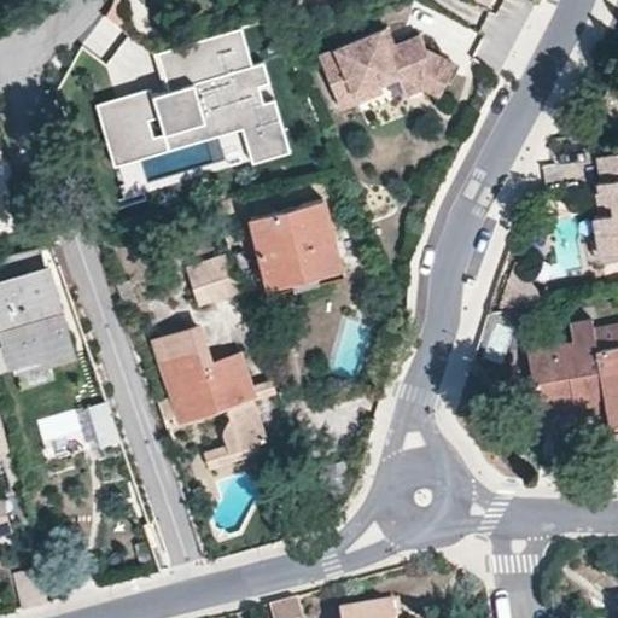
[(395,44),(386,25),(380,29),(388,46),(395,44)]
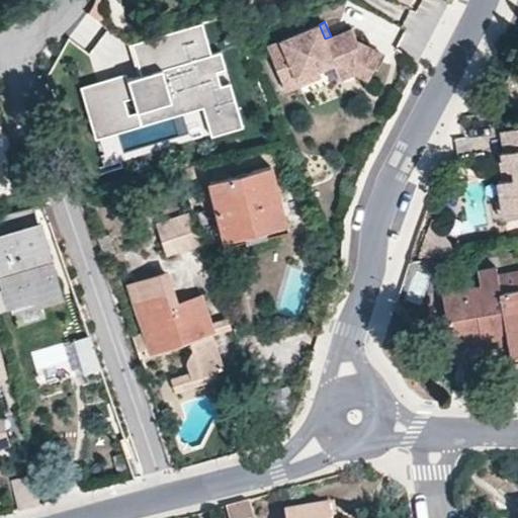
[(325,38),(319,24),(267,46),(286,89),(300,84),(321,75),(319,68),(329,63),(355,52),(354,71),(367,78),(380,53),(357,39),(352,27),(331,36),(325,38)]
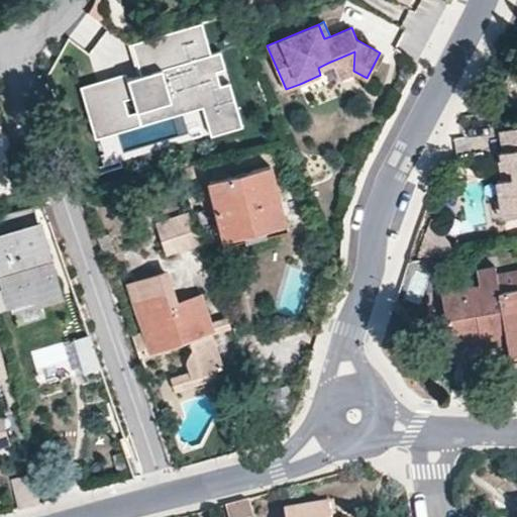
[(211,134),(242,124),(228,81),(218,84),(214,71),(223,68),(218,50),(209,53),(205,41),(184,48),(178,28),(129,43),(139,75),(126,79),(128,85),(133,99),(136,111),(171,100),(198,92),(202,105),(211,134)]
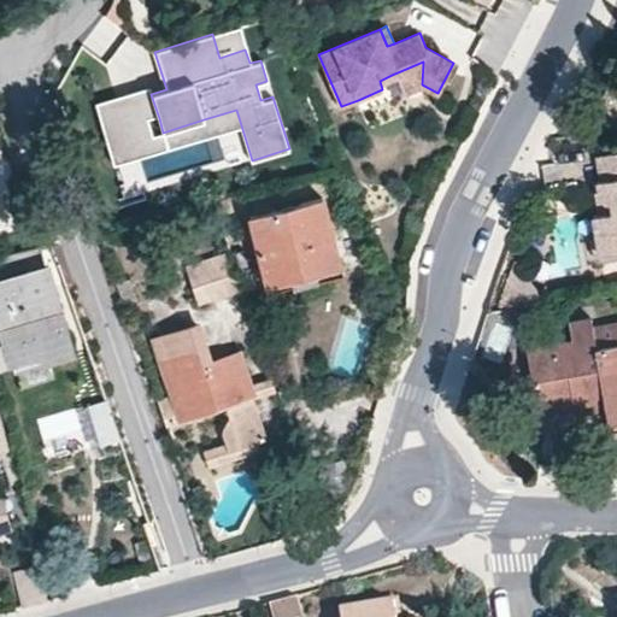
[(422,84),(423,62),(392,75),(400,94),(418,87),(422,84)]
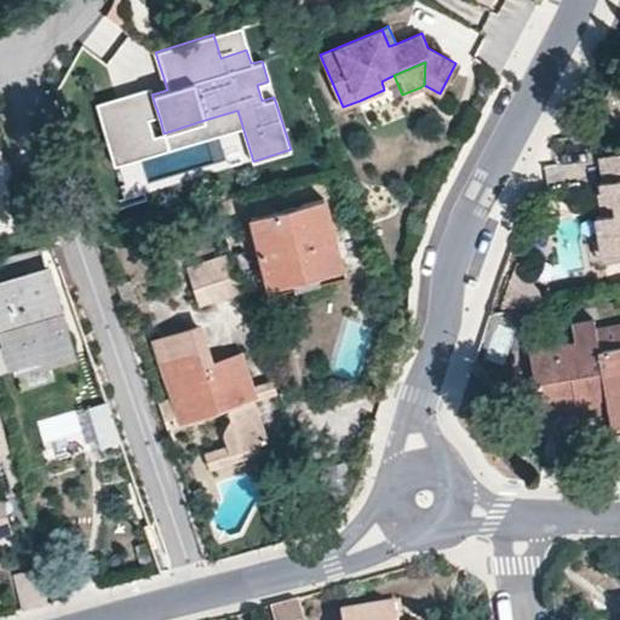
[(619,70),(614,69),(604,107),(619,109),(619,70)]
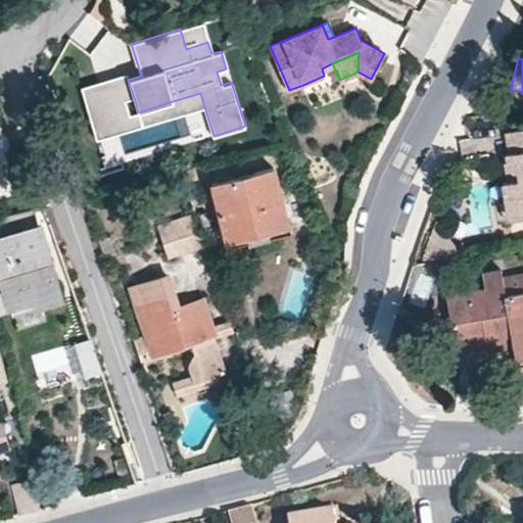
[(138,112),(135,100),(126,103),(130,115),(99,125),(89,92),(120,83),(122,88),(130,86),(128,80),(127,74),(79,89),(95,141),(204,106),(200,93),(173,101),(138,112)]
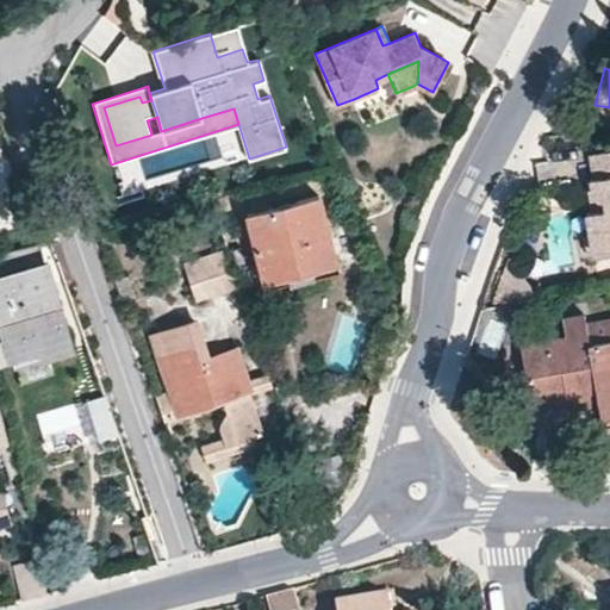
[(151,135),(147,120),(142,103),(139,97),(104,107),(116,145),(151,135)]
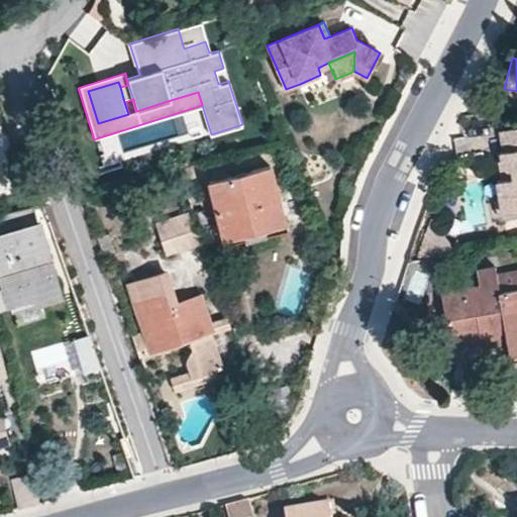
[(512,173),(516,173),(516,180),(501,183),(504,200),(507,216),(516,214),(516,129),(504,132),(508,156),(502,156),(504,170),(508,173),(512,173)]
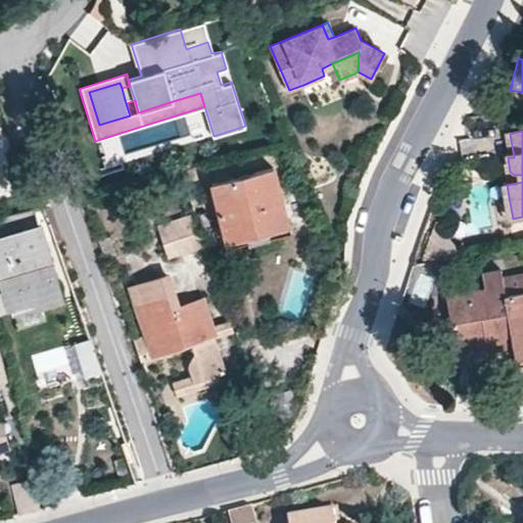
[(290,232),(274,168),(212,183),(210,184),(225,239),(246,234),(248,243),(290,232)]
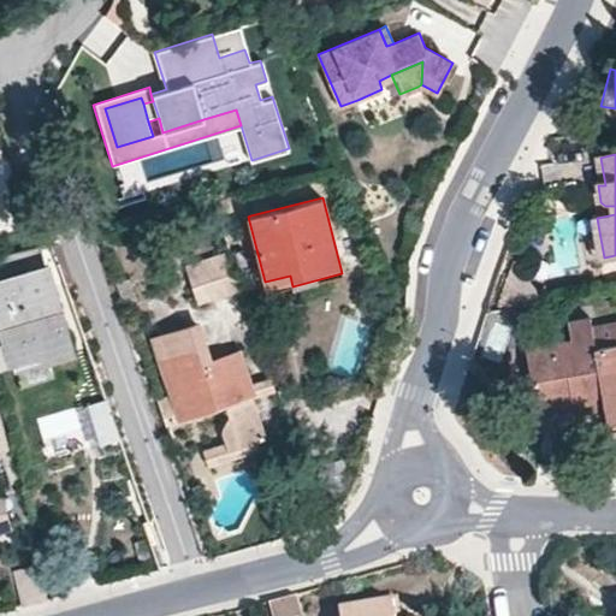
[(600,238),(592,241),(597,259),(604,258),(600,238)]
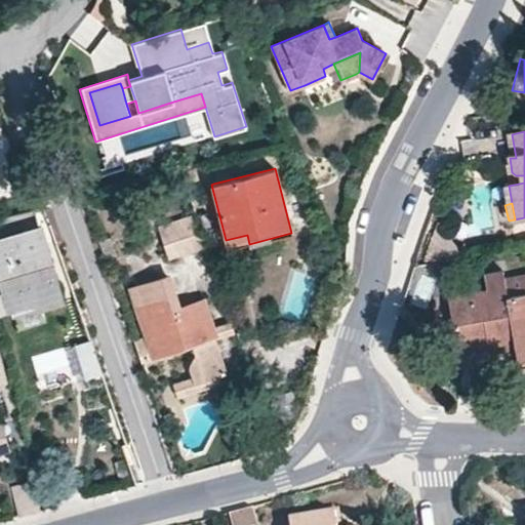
[(0,274),(7,298),(35,290),(38,304),(61,296),(35,208),(0,215),(0,274)]
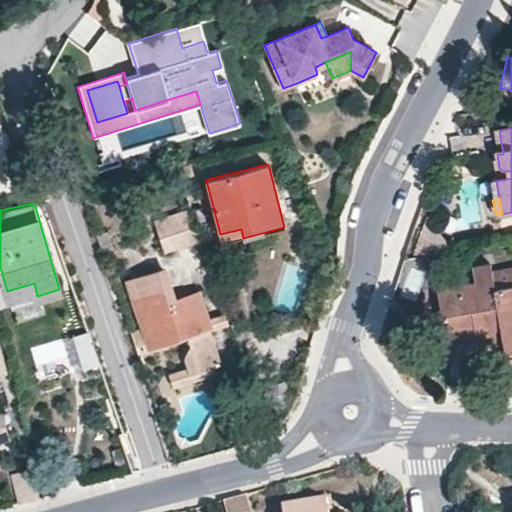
[(162,242),(163,250),(201,238),(191,209),(154,221),(162,242)]
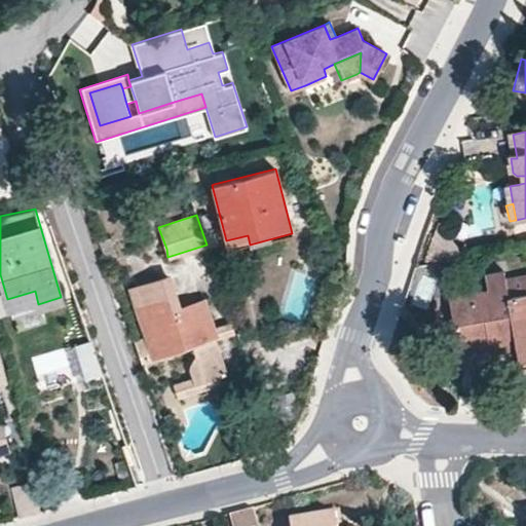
[(295,246),(292,233),(250,245),(253,257),(295,246)]
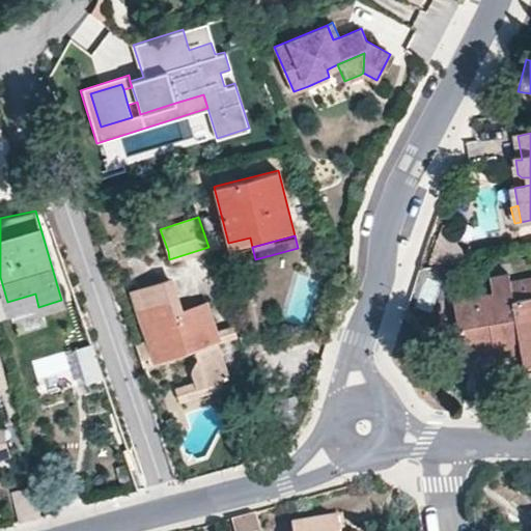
[(510,272),(491,275),(494,292),(471,297),(453,300),(462,348),(519,340),(521,353),(523,364),(530,362),(530,279),(511,282),(510,272)]
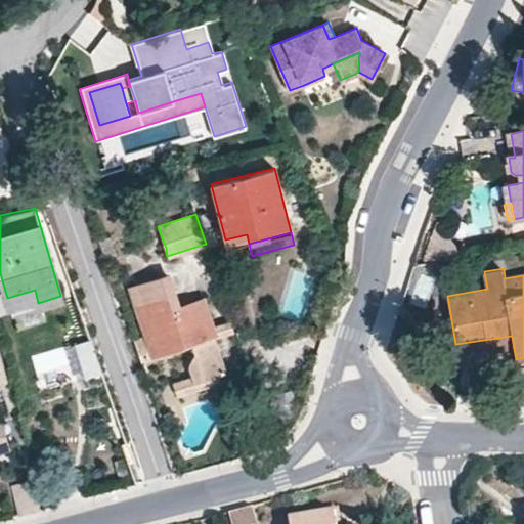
[(463,274),(465,293),(487,289),(484,271),(463,274)]
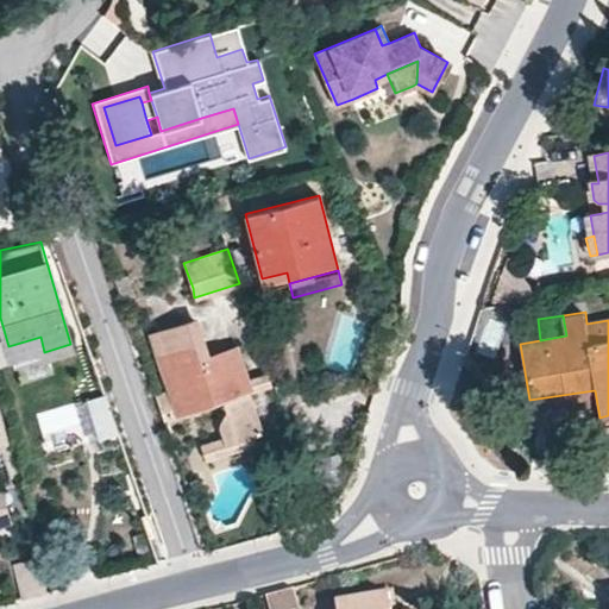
[(252,390),(236,347),(207,357),(195,321),(154,333),(180,413),(224,400),(228,412),(221,424),(225,435),(228,443),(253,434),(263,431),(250,393),(252,390)]
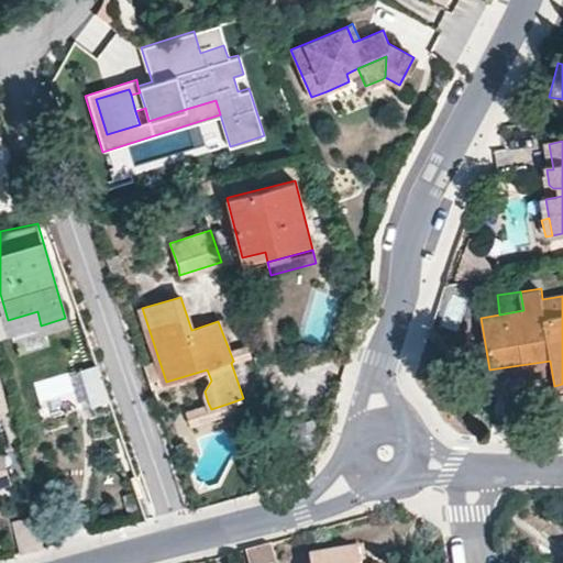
[(41,326),(37,311),(8,320),(13,339),(42,331),(41,326)]
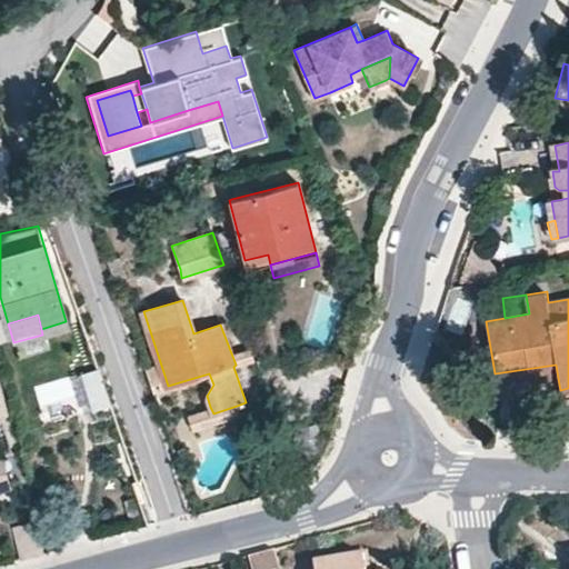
[(495,373),(496,382),(530,378),(531,382),(558,378),(556,365),(495,373)]
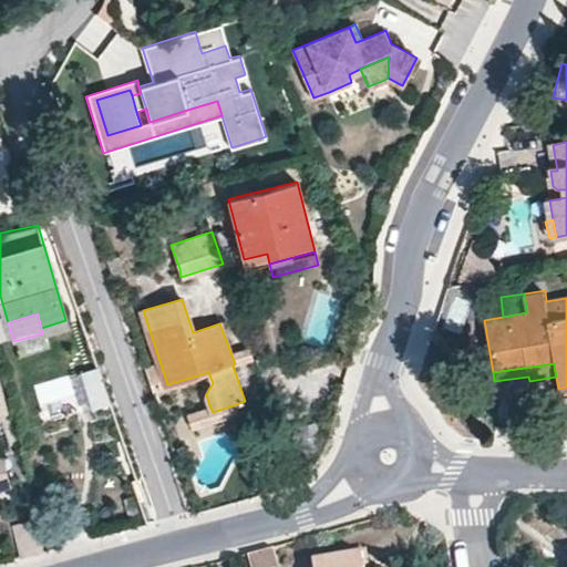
[(98,367),(81,371),(92,408),(110,402),(98,367)]
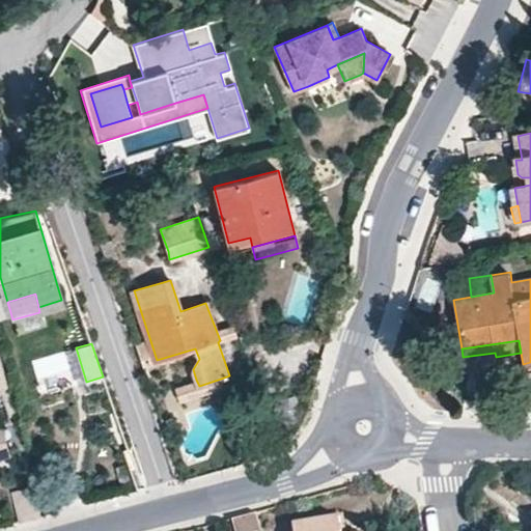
[(199,386),(196,380),(176,388),(179,400),(224,385),(221,379),(199,386)]
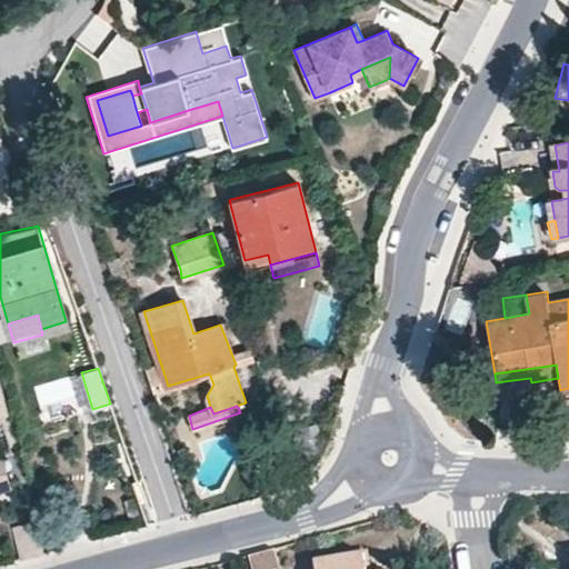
[(0,485),(9,482),(2,456),(0,456),(0,432),(1,432),(0,428),(0,485)]
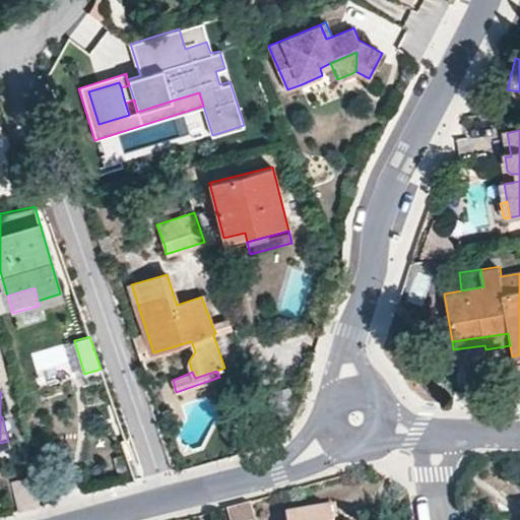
[(18,509),(40,504),(33,476),(12,481),(18,509)]
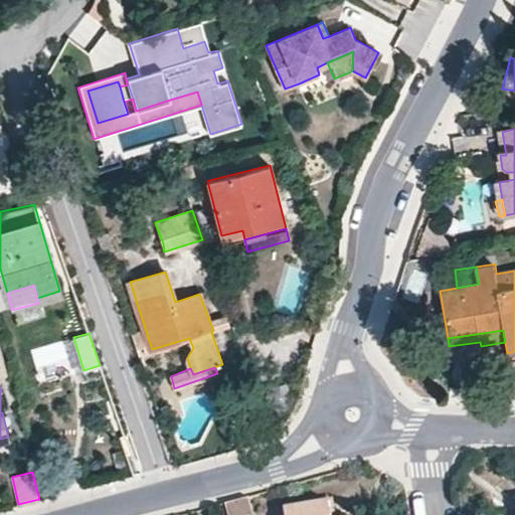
[(251,514),(248,499),(225,504),(227,514),(251,514)]
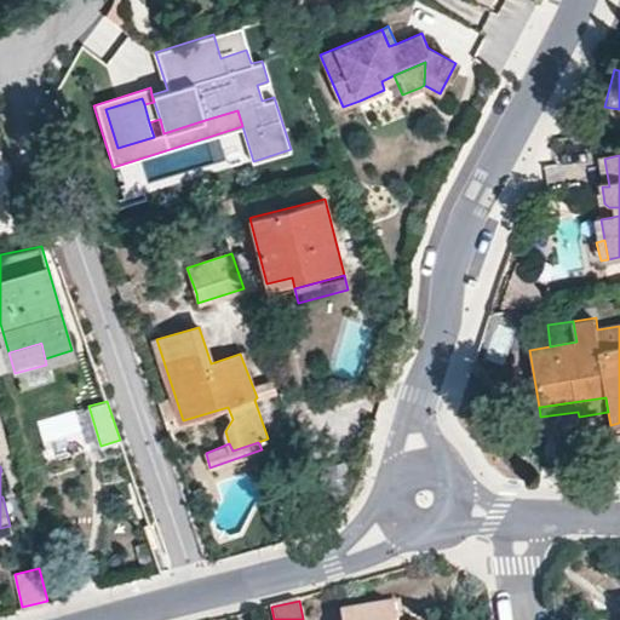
[(372,608),(372,619),(373,619),(400,615),(399,603),(372,608)]
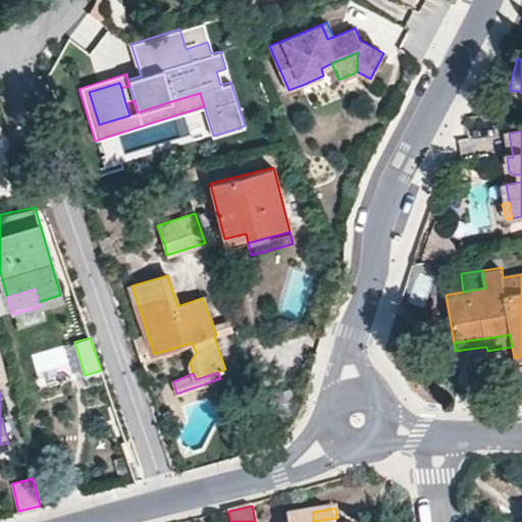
[(336,521),(336,518),(314,521),(313,521),(313,512),(292,516),(293,521),(336,521)]
